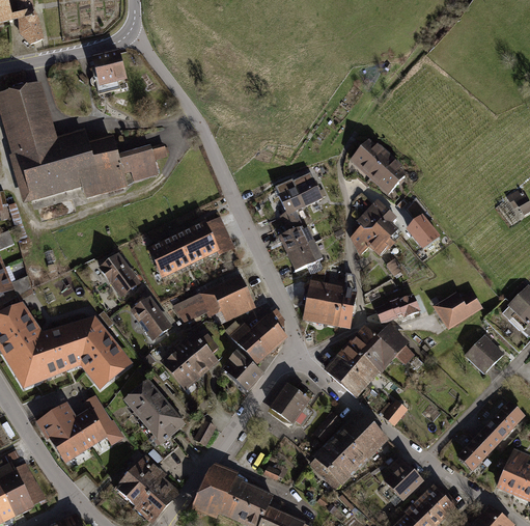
[(9,18),(10,18),(11,17),(11,16),(19,15),(20,30),(31,39),(42,35),(37,16),(36,16),(36,12),(35,10),(34,9),(32,9),(31,0),(0,0),(0,18),(8,16),(9,18)]
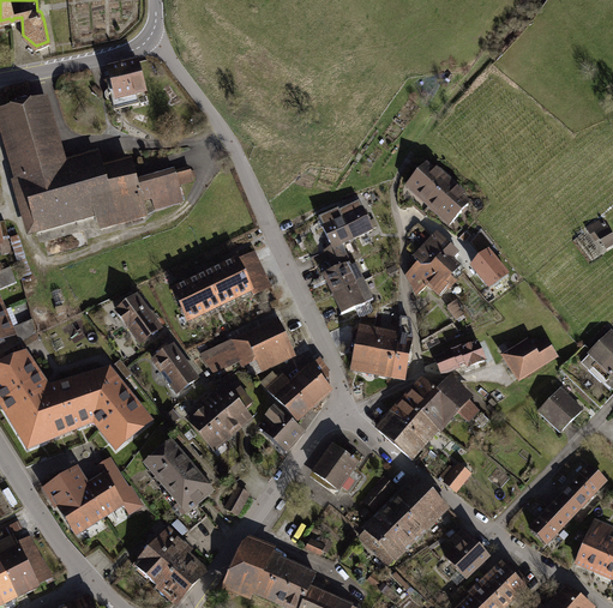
[(149,91),(139,56),(107,65),(118,106),(139,101),(137,94),(149,91)]
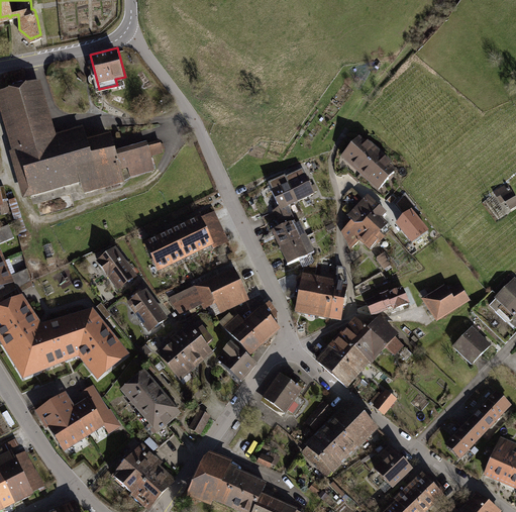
[(40,80),(0,91),(0,105),(13,150),(8,151),(22,199),(80,182),(84,193),(125,182),(123,177),(156,168),(151,155),(165,150),(161,139),(147,143),(146,140),(116,149),(111,131),(87,138),(83,125),(56,132),(40,80)]
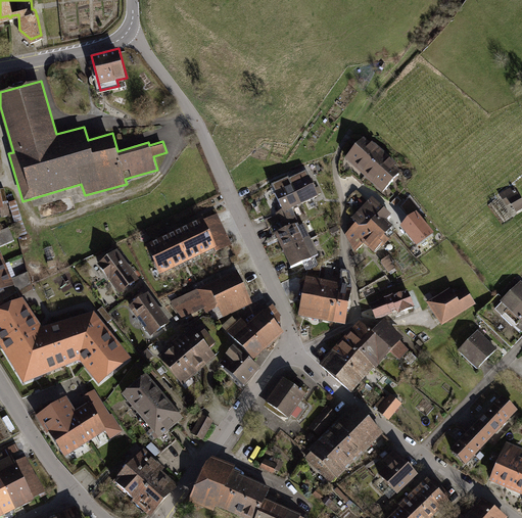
[(369,143),(363,138),(347,155),(383,187),(397,170),(391,165),(393,161),(371,141),(369,143)]
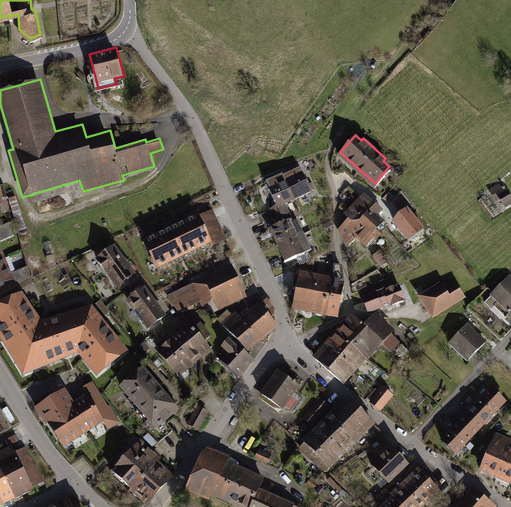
[(282,172),(293,195),(310,187),(299,164),(282,172)]
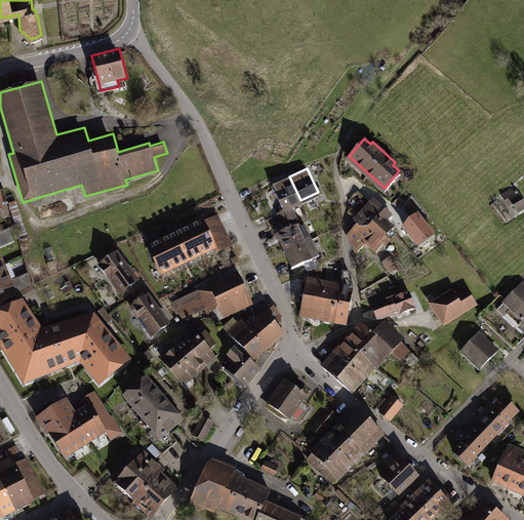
[(300,200),(289,176),(288,173),(272,182),(283,205),(277,210),(281,218),(294,212),(295,212),(291,204),(300,200)]
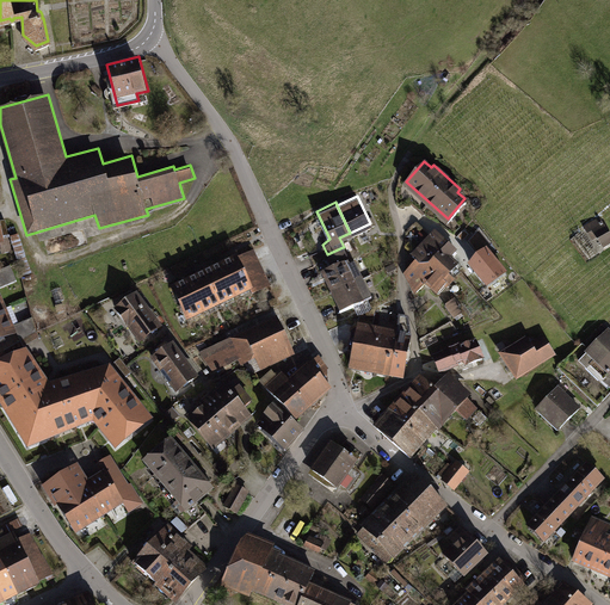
[(609,240),(609,228),(601,213),(586,222),(602,246),(609,240)]
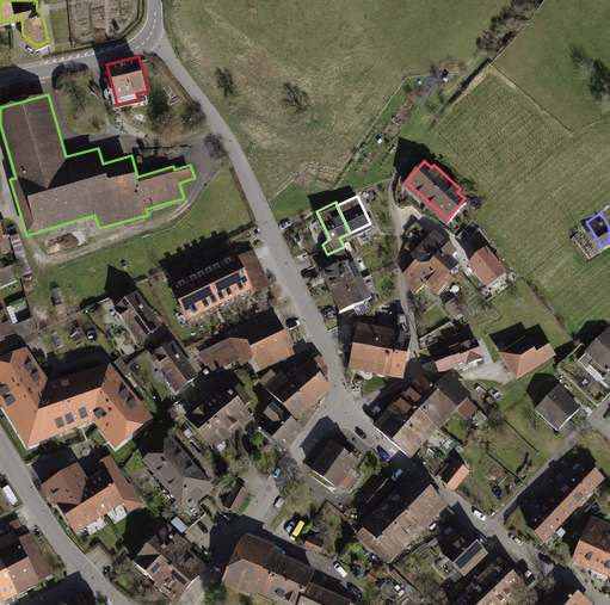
[(492,239),(479,222),(467,236),(479,251),(474,255),(479,261),(473,266),(487,282),(505,269),(485,245),(492,239)]
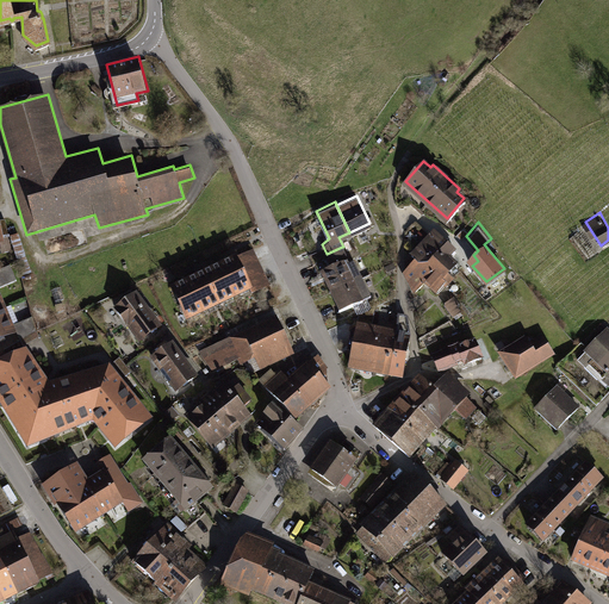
[(412,253),(406,259),(410,262),(405,268),(415,287),(424,278),(436,287),(443,280),(445,281),(453,272),(446,267),(453,259),(447,253),(454,246),(433,228),(410,251),(412,253)]
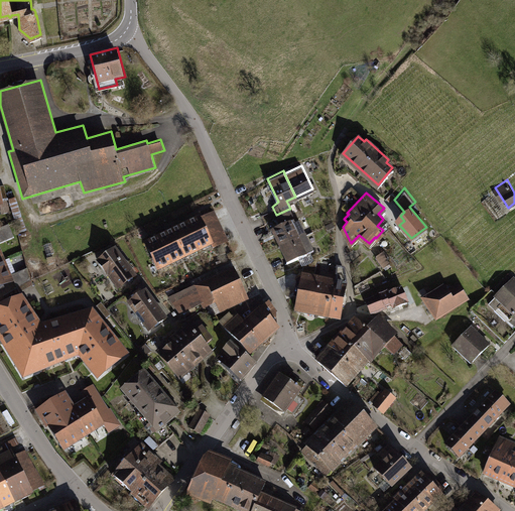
[(189,204),(170,213),(173,219),(192,210),(189,204)]
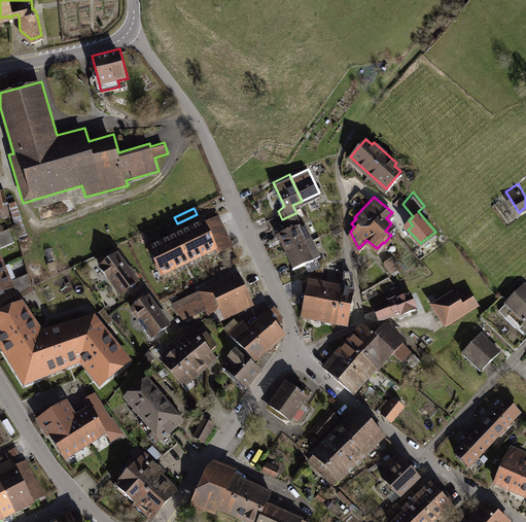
[(282,219),(286,228),(278,232),(286,248),(312,237),(304,219),(299,221),(295,213),(282,219)]
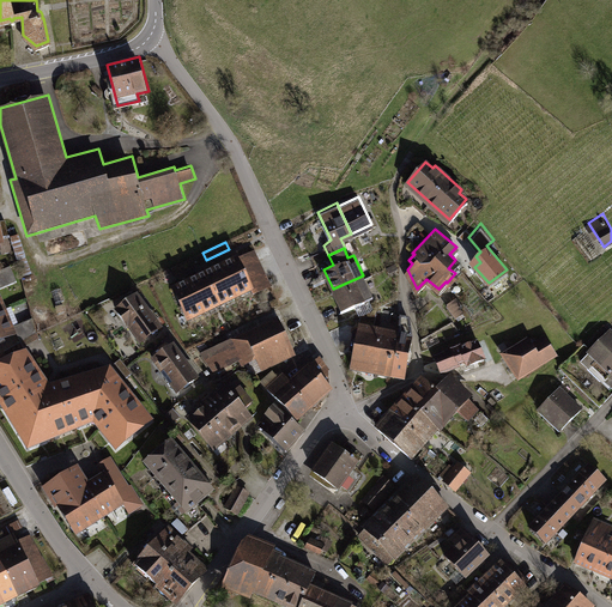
[(256,249),(241,256),(256,292),(256,293),(273,286),(256,249)]
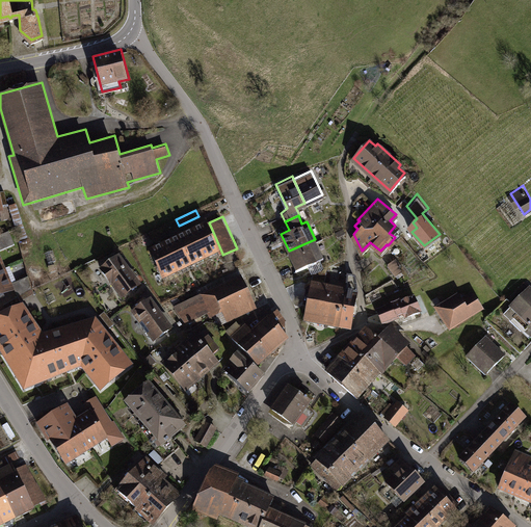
[(209,222),(193,230),(208,260),(222,254),(209,222)]
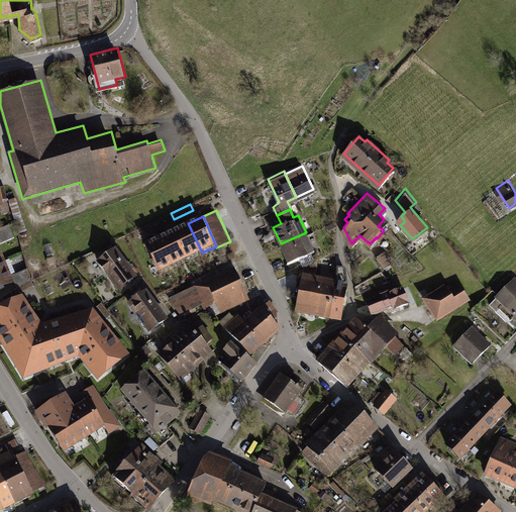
[(161,218),(144,225),(147,231),(164,224),(161,218)]
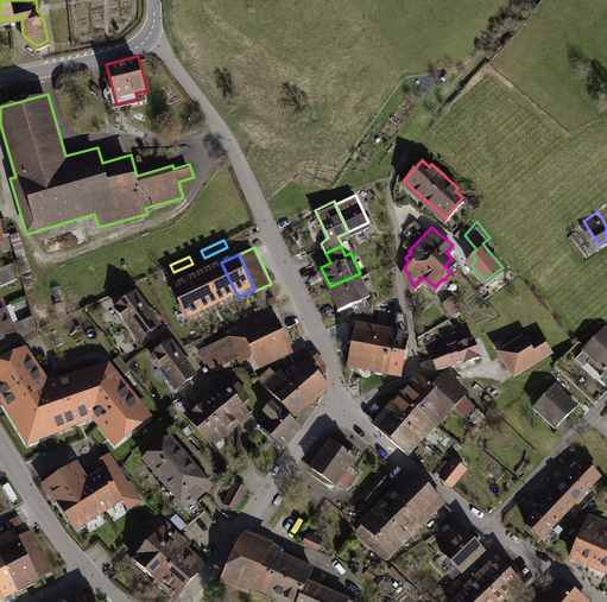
[(0,284),(17,277),(11,263),(0,266),(0,284)]
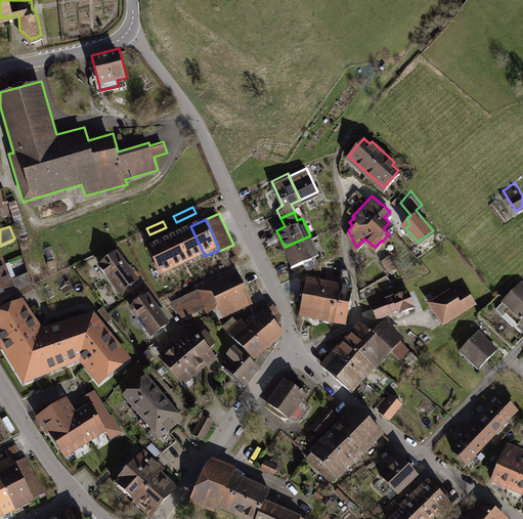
[(190,226),(176,232),(189,263),(205,256),(190,226)]
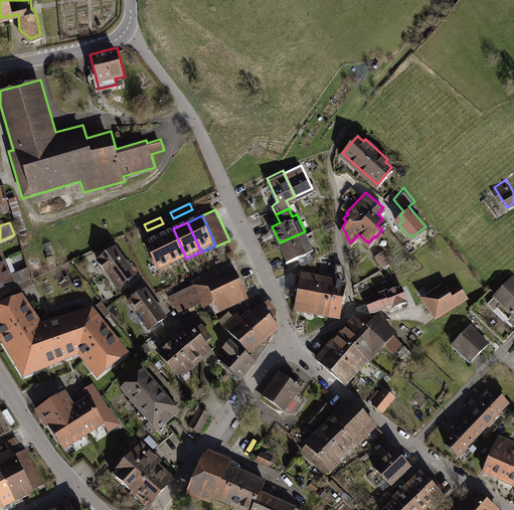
[(173,228),(159,235),(172,265),(186,259),(173,228)]
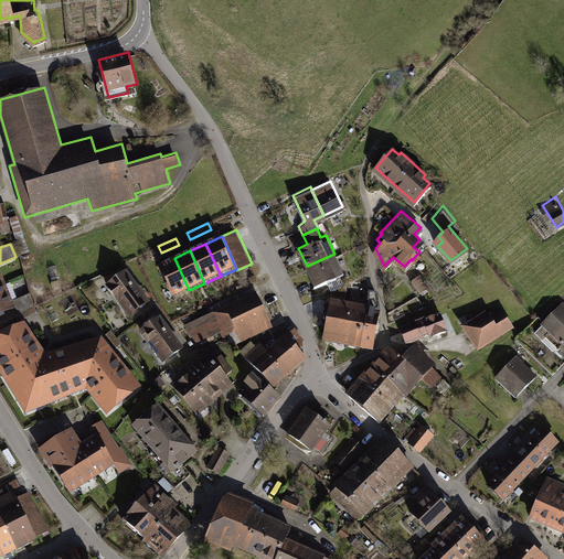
[(334,254),(307,266),(316,283),(342,271),(334,254)]
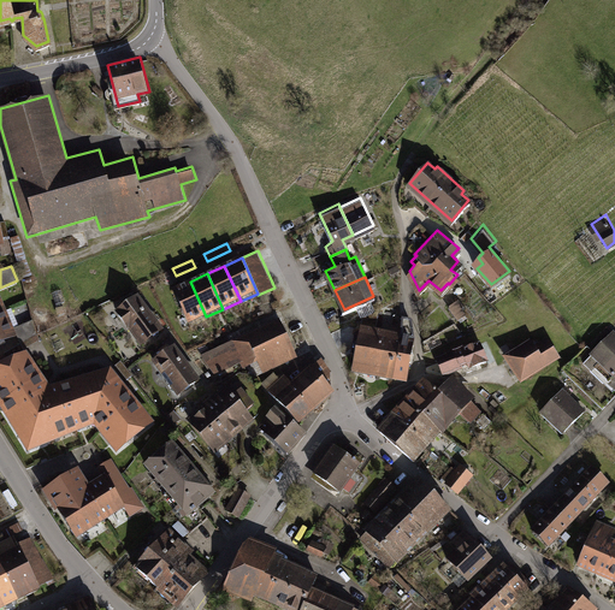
[(190,282),(172,289),(189,325),(206,317),(190,282)]
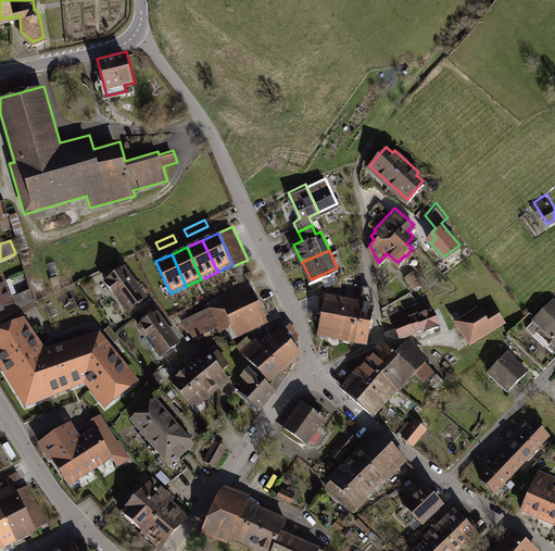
[(148,297),(124,265),(104,280),(128,311),(148,297)]
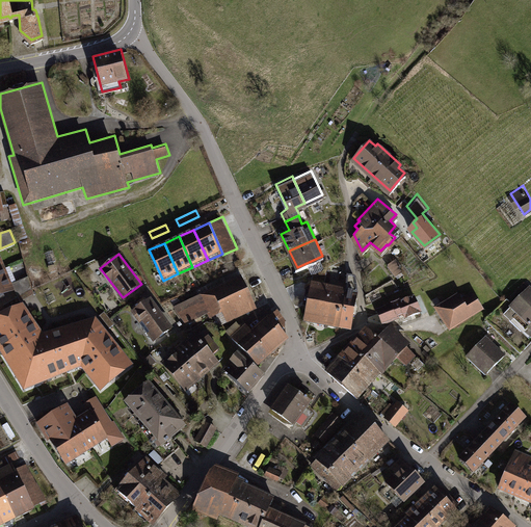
[(393,259),(386,266),(395,275),(402,268),(393,259)]
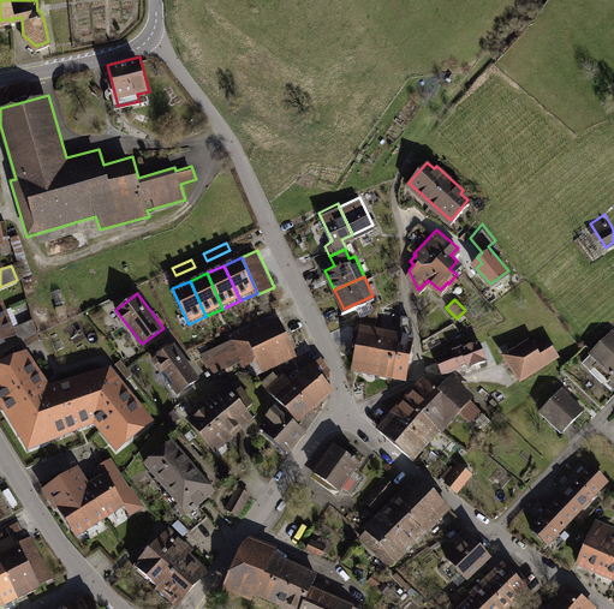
[(362,312),(362,317),(376,320),(379,305),(362,312)]
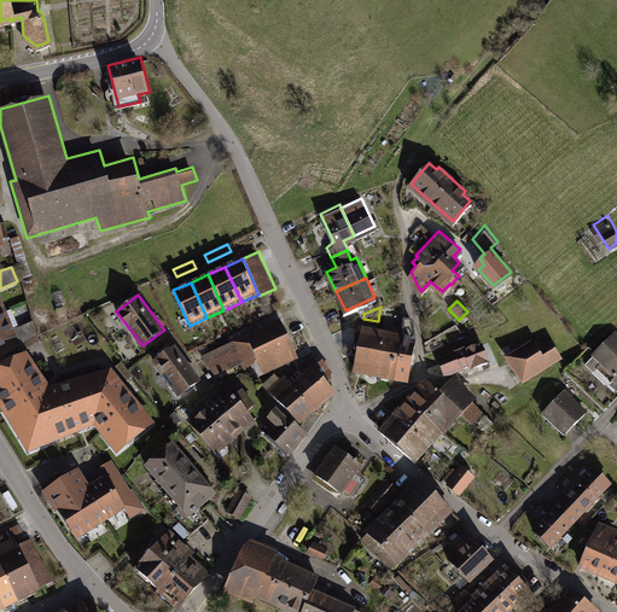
[(0,344),(17,336),(5,309),(0,312),(0,344)]
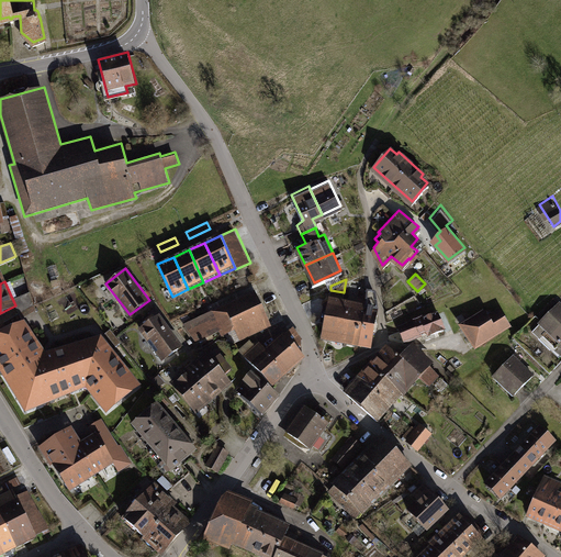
[(12,296),(19,311),(33,303),(30,288),(12,296)]
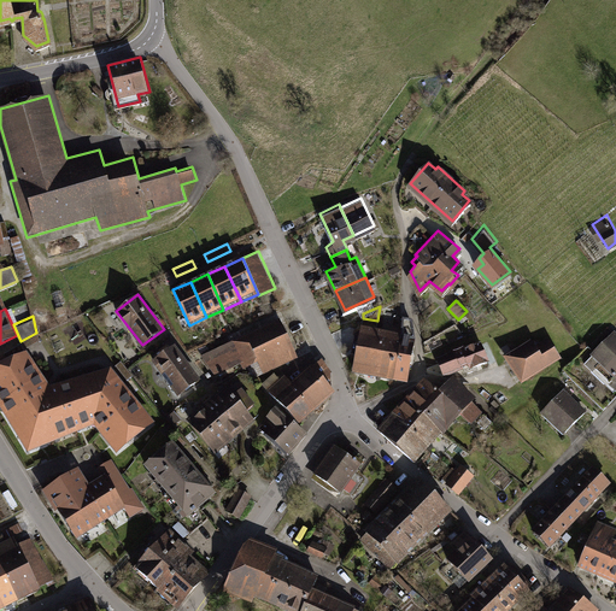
[(402,329),(400,333),(392,377),(406,381),(415,335),(414,317),(402,316),(402,329)]
